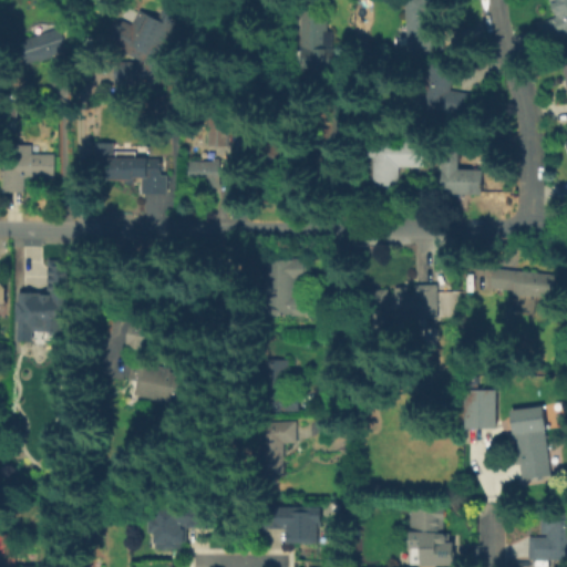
[(434,0),(434,23),(444,24),(443,52),(409,51),(409,0),(434,0)]
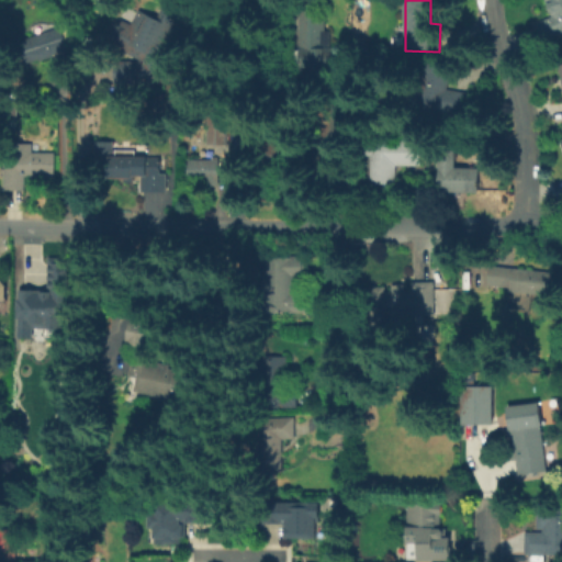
[(543,0),(561,0),(561,35),(542,43),(536,23),(550,18),(543,0)]
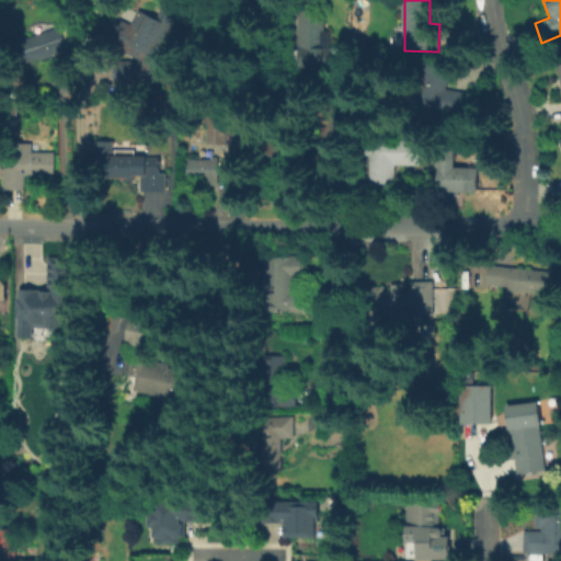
[(178,15),(163,45),(163,82),(116,83),(115,61),(127,60),(128,55),(118,49),(122,45),(111,38),(122,19),(133,24),(140,11),(156,19),(158,19),(163,8),(178,15)]
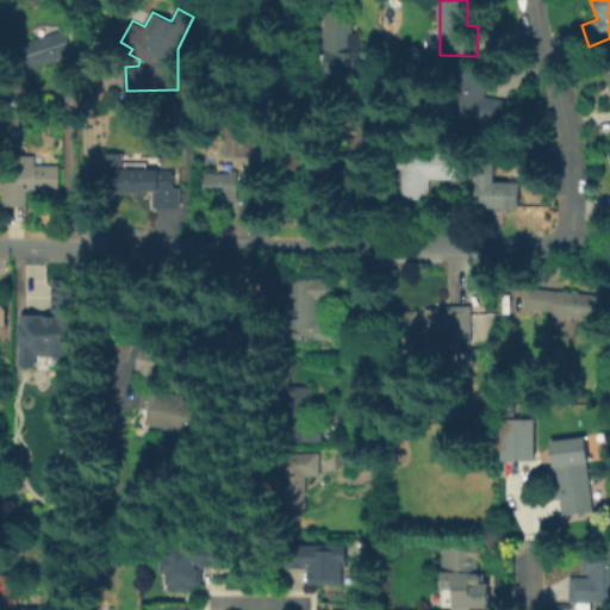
[(350,14),(350,33),(359,33),(359,54),(369,54),(369,72),(322,72),(322,14),(350,14)]
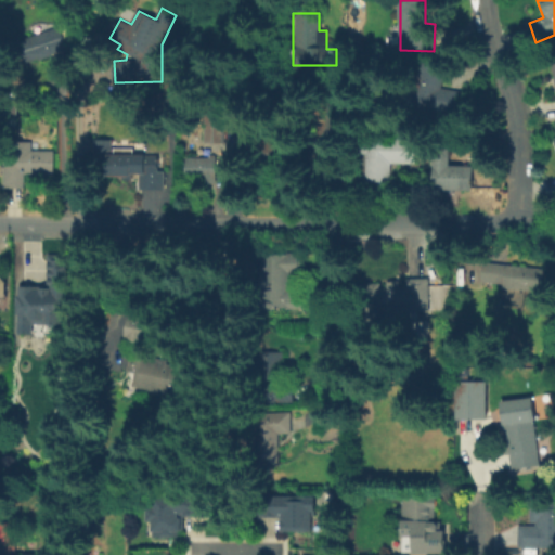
[(69,24),(75,39),(67,42),(71,51),(31,65),(22,39),(69,24)]
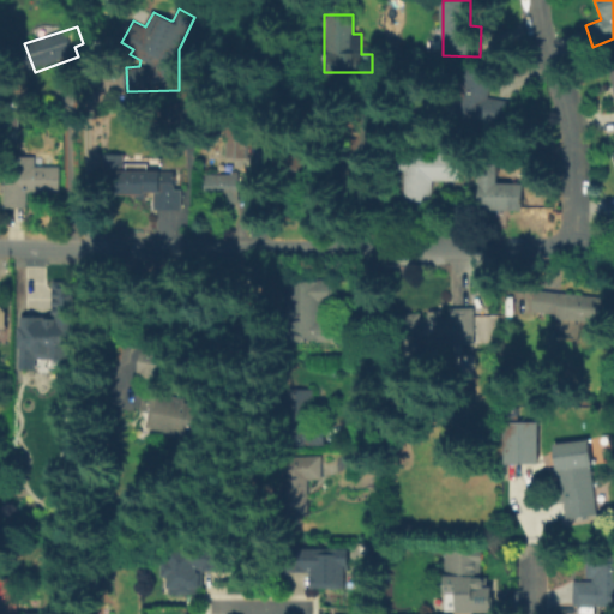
[(459,104),(468,103),(467,74),(479,74),(479,70),(494,68),(494,101),(507,101),(507,98),(513,98),(515,125),(459,126),(459,104)]
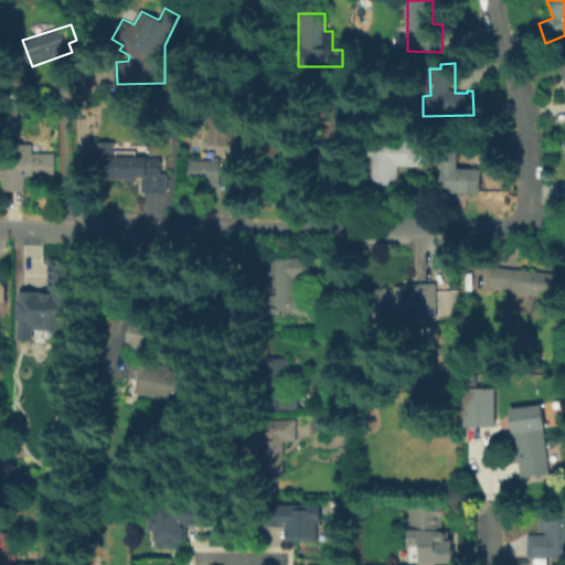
[(7,117),(7,99),(20,99),(20,117),(7,117)]
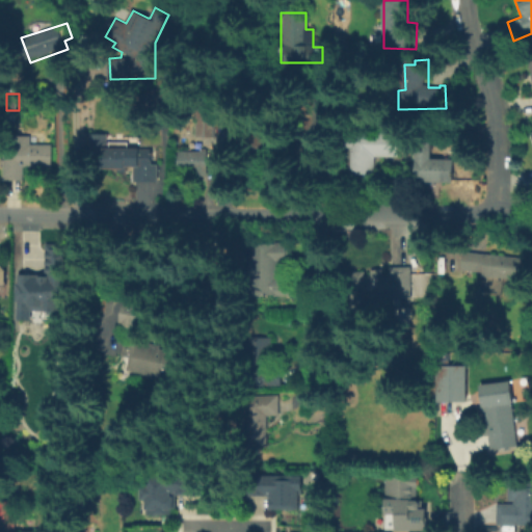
[(196,138),(196,112),(213,112),(213,138),(196,138)]
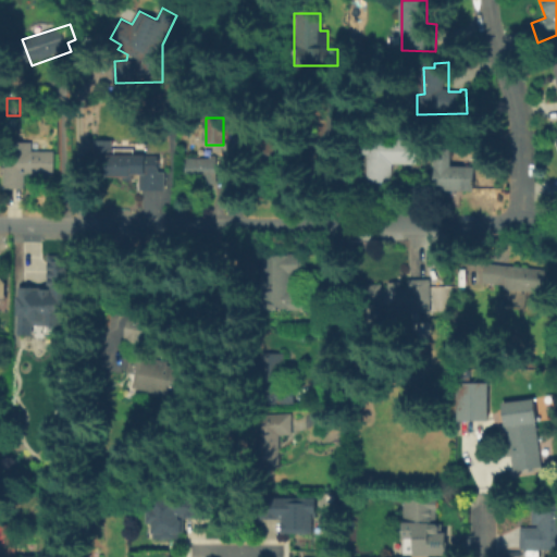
[(392,183),(369,183),(369,143),(417,143),(417,164),(392,164),(392,183)]
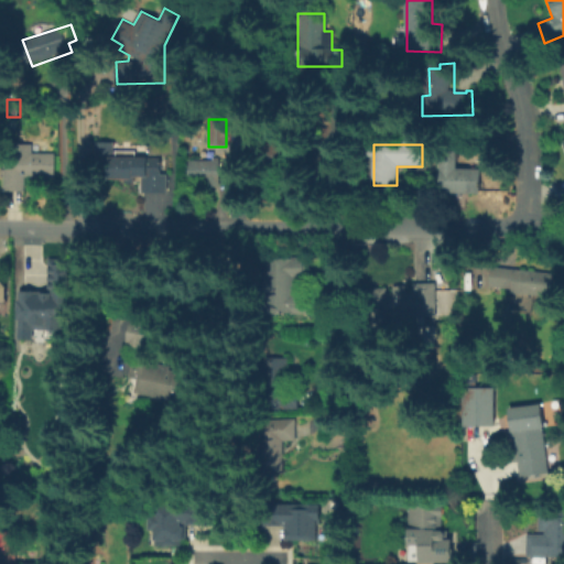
[(139,151),(139,159),(163,159),(163,176),(170,176),(170,194),(144,194),(144,180),(108,180),(108,159),(117,159),(117,151),(139,151)]
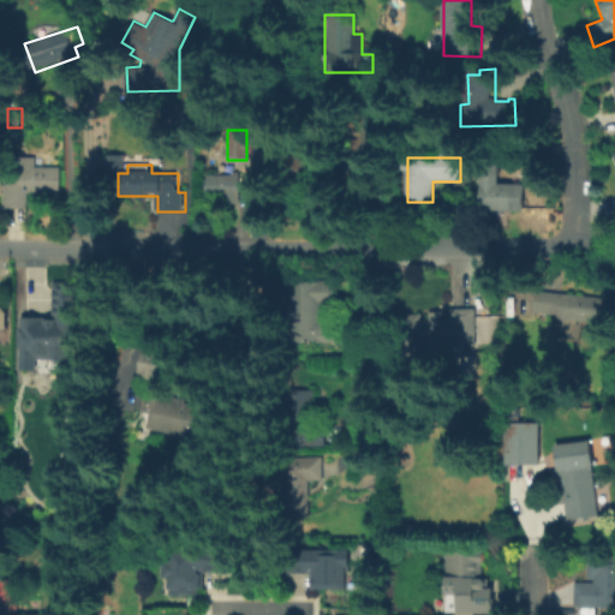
[(19,193),(19,169),(60,169),(60,195),(19,193)]
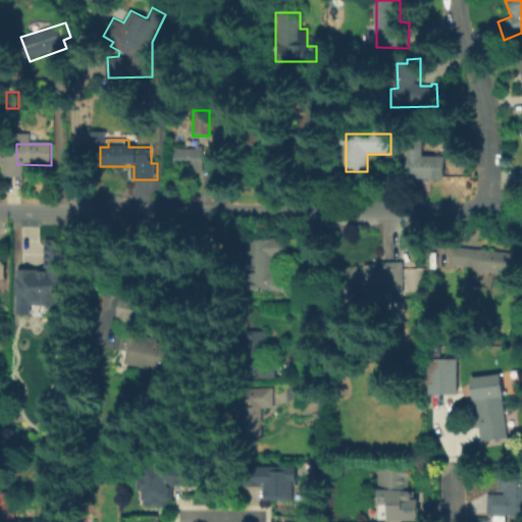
[(203,166),(203,172),(192,172),(192,165),(176,165),(176,147),(203,148),(203,166)]
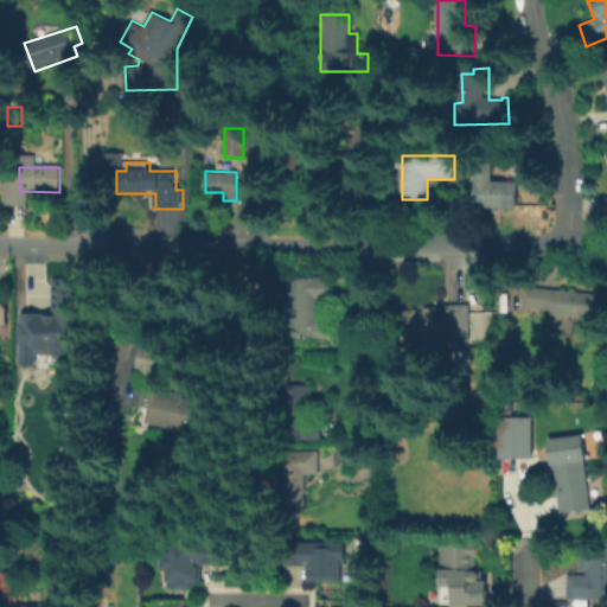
[(494,174),(494,184),(516,184),(516,210),(475,210),(475,174),(494,174)]
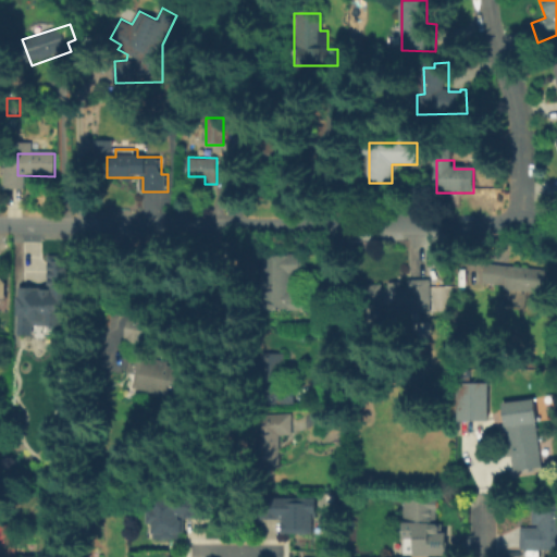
[(60,257),(60,263),(71,263),(71,326),(20,326),(21,289),(49,289),(49,257),(60,257)]
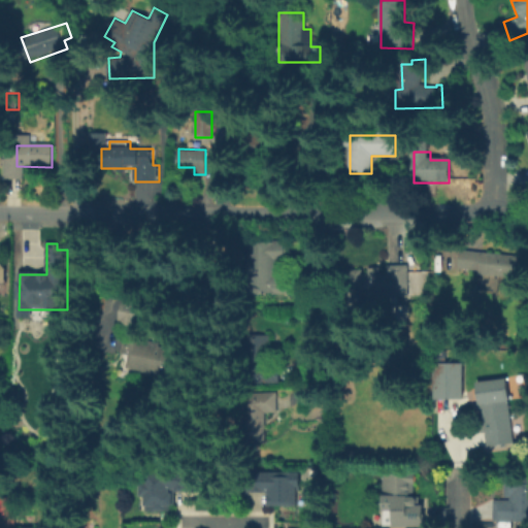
[(277,264),(277,275),(289,275),(289,295),(253,295),(253,243),(288,244),(288,264),(277,264)]
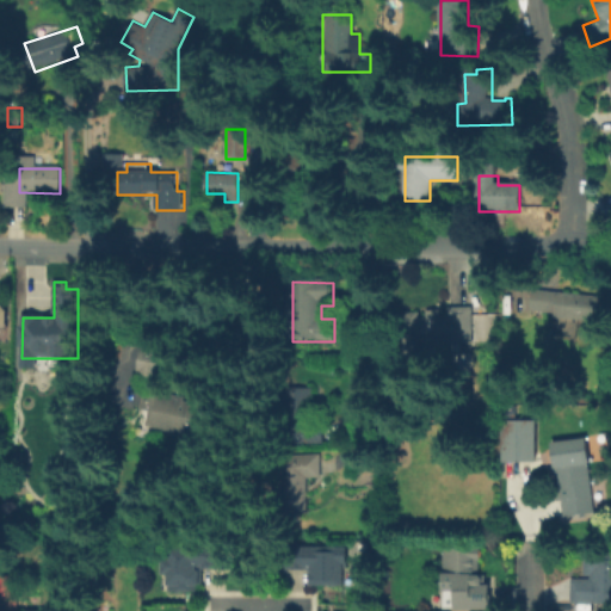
[(603,297),(600,320),(534,313),(536,290),(603,297)]
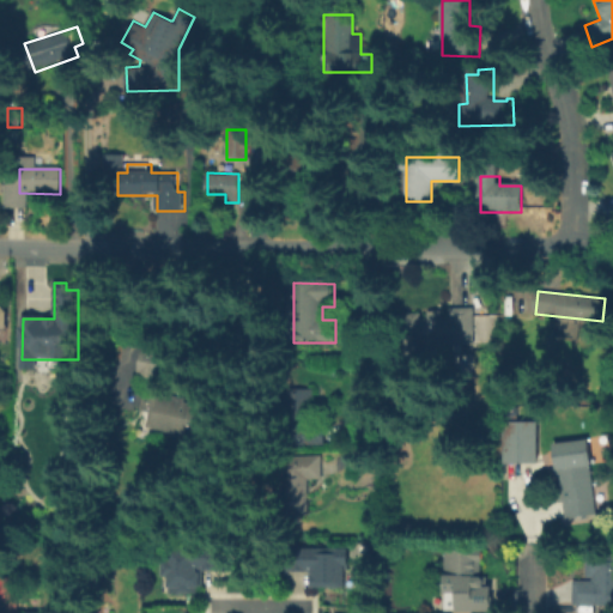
[(428,317),(428,311),(474,311),(474,345),(423,346),(424,358),(398,358),(396,319),(428,317)]
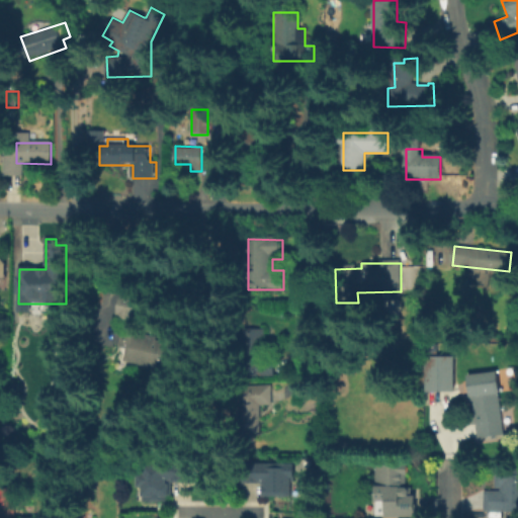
[(488,270),(467,269),(466,285),(487,286),(488,270)]
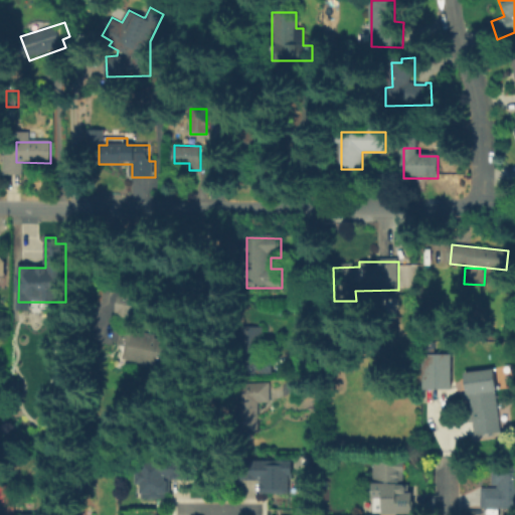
[(123,290),(142,296),(137,318),(117,313),(123,290)]
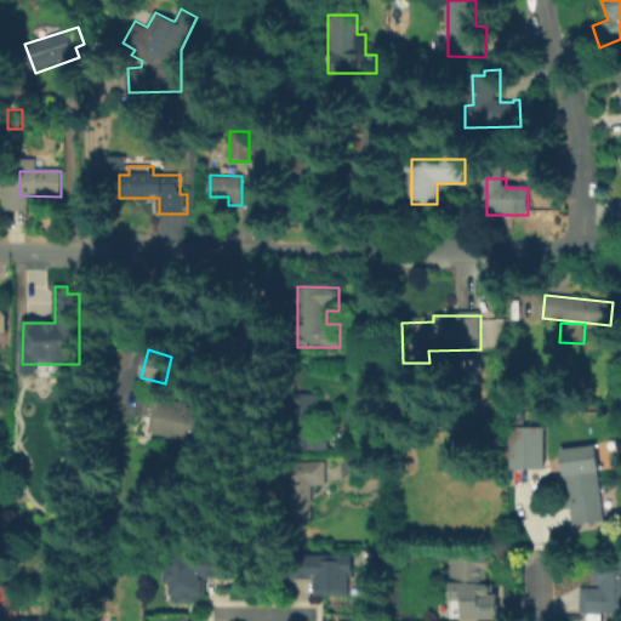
[(147,431),(158,394),(206,408),(195,444),(147,431)]
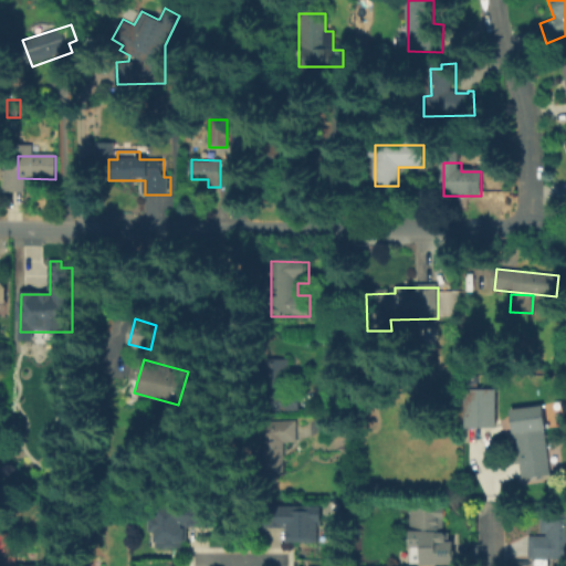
[(290,360),(290,384),(297,384),(297,410),(270,410),(270,360),(290,360)]
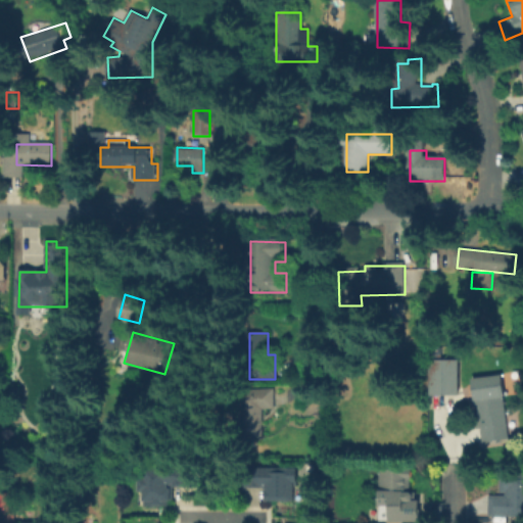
[(428,359),(428,394),(458,394),(457,359),(428,359)]
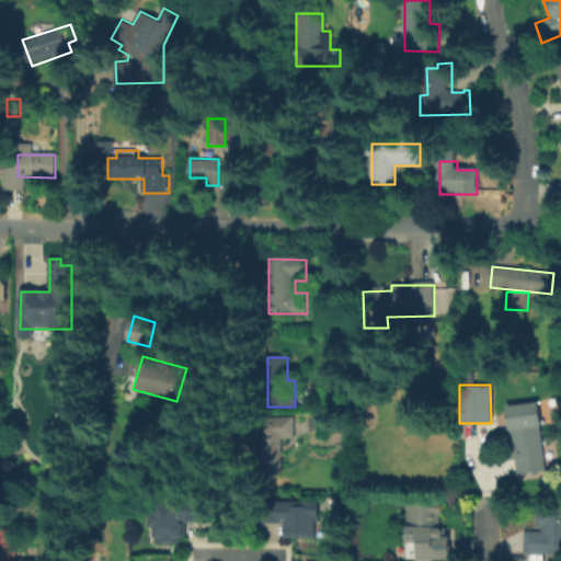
[(284,455),(263,455),(263,419),(295,419),(295,439),(284,439),(284,455)]
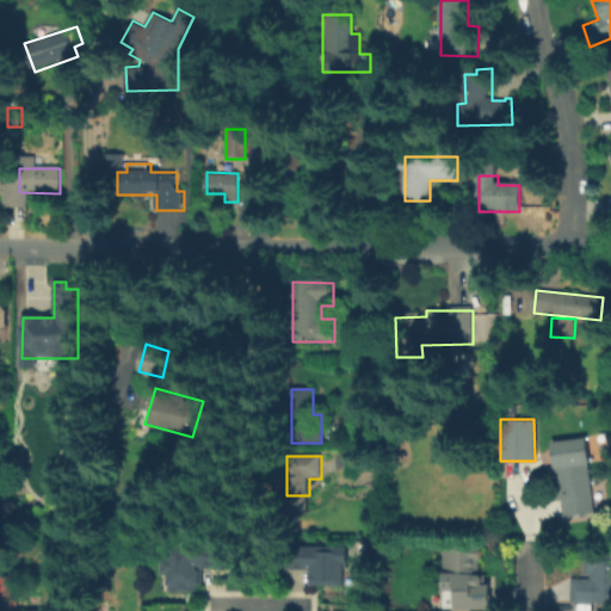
[(557,470),(591,464),(596,488),(600,487),(604,513),(566,519),(557,470)]
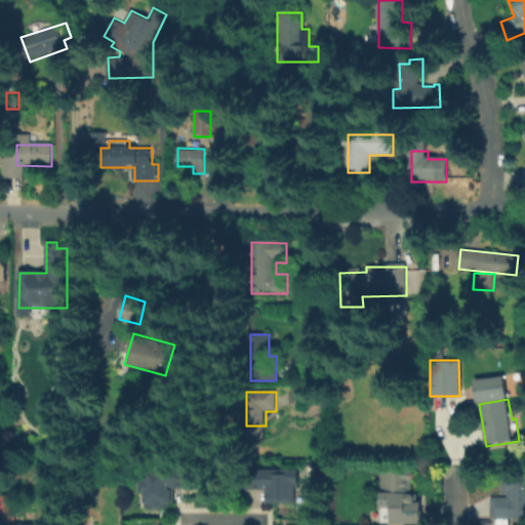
[(195,469),(195,488),(175,488),(175,501),(170,501),(170,507),(147,508),(146,492),(142,492),(140,480),(146,479),(146,470),(195,469)]
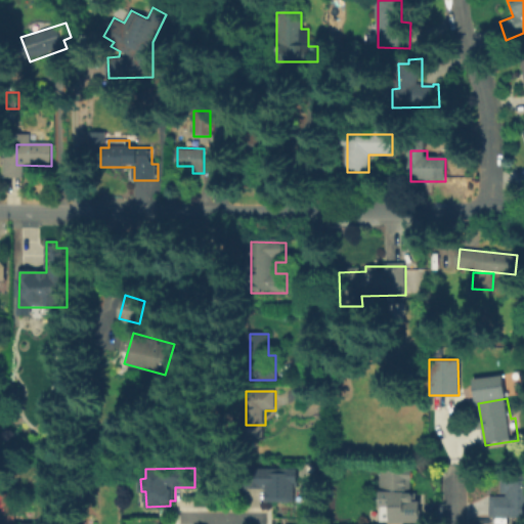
[(301,470),(301,481),(297,481),(297,500),(269,500),(269,487),(249,487),(249,470),(301,470)]
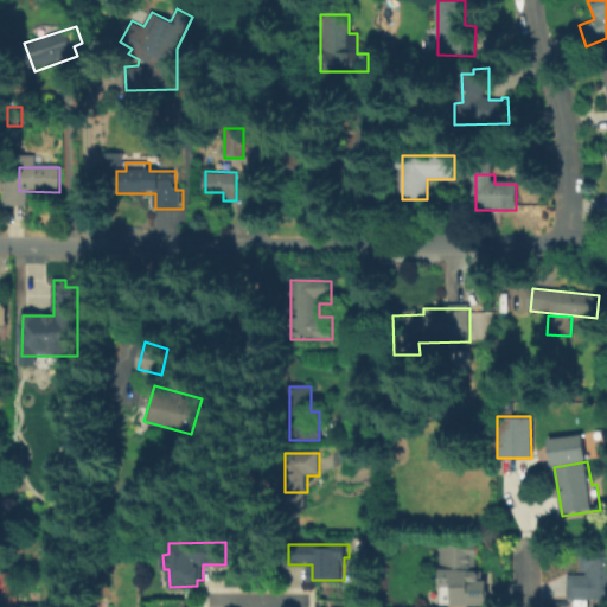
[(441,606),(442,547),(479,547),(479,570),(490,586),(490,606),(441,606)]
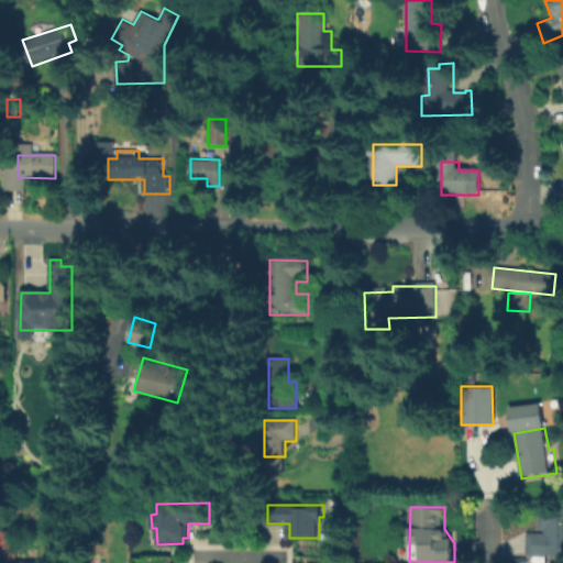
[(562,558),(527,558),(527,536),(540,536),(540,512),(562,512),(562,558)]
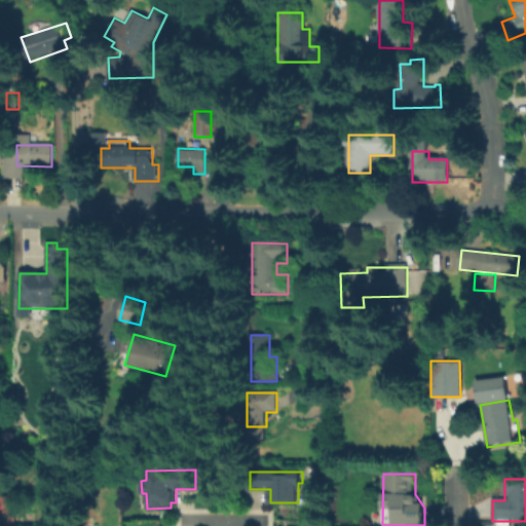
[(0,525),(0,497),(15,497),(15,525),(0,525)]
